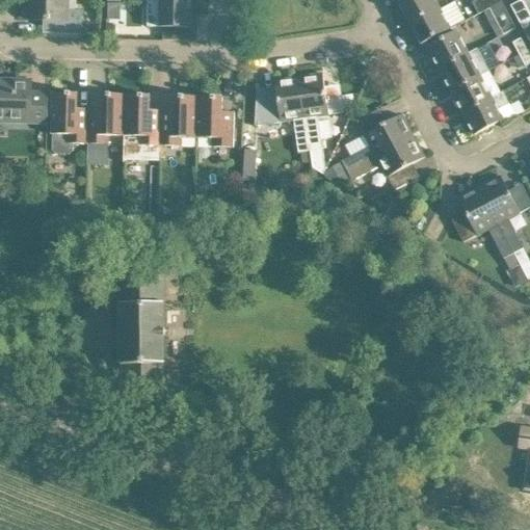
[(26,0),(26,18),(51,18),(51,30),(41,30),(41,31),(80,32),(80,9),(76,8),(67,8),(67,0),(26,0)]
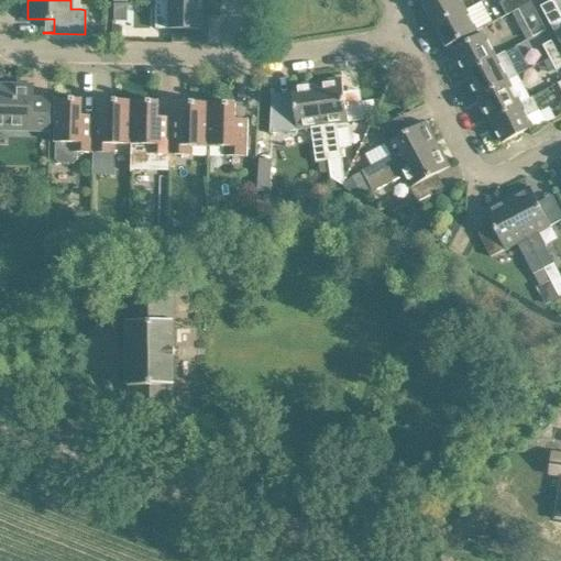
[(420,0),(431,22),(462,6),(459,0),(420,0)]
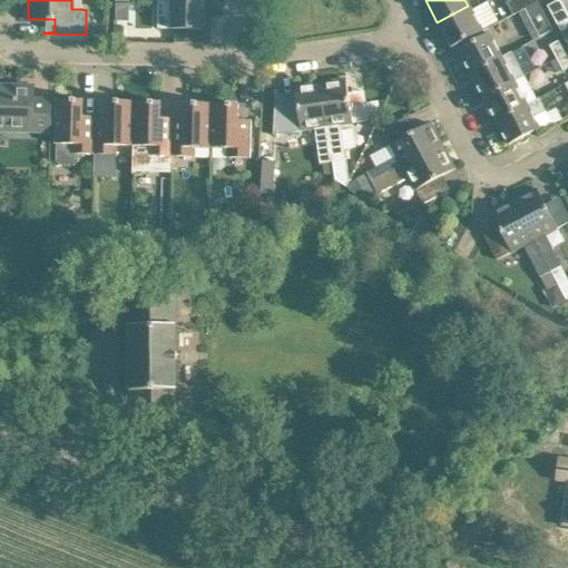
[(468,6),(437,22),(450,46),(496,21),(485,0),(469,9),(468,6)]
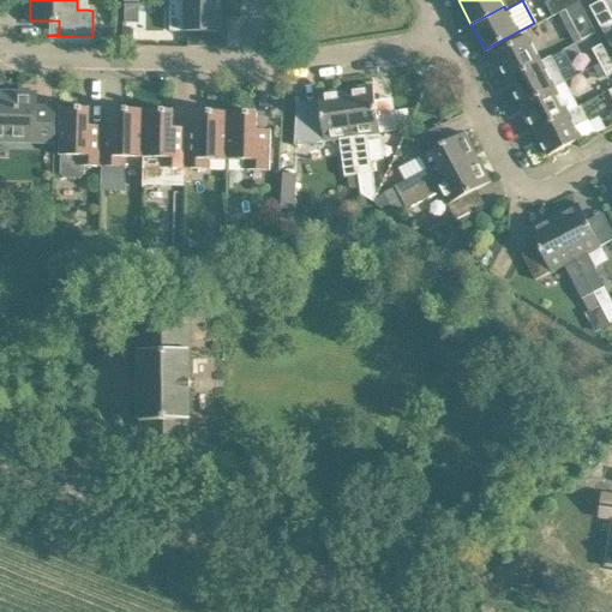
[(545,0),(543,1),(550,15),(563,9),(577,0),(545,0)]
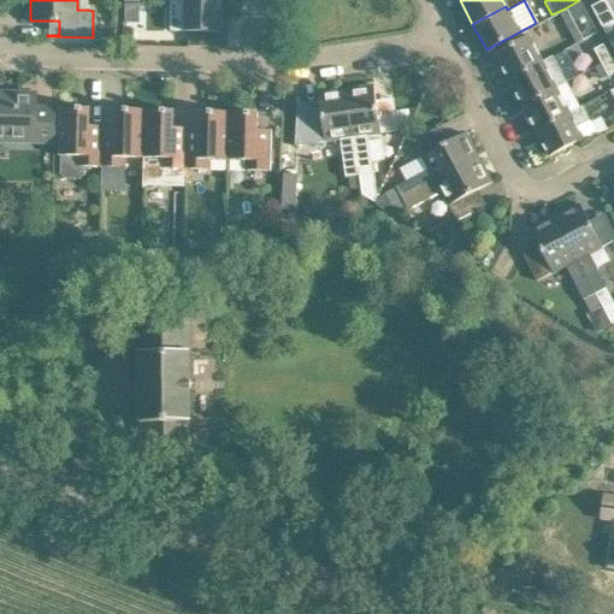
[(579,0),(565,9),(580,39),(595,30),(579,0)]
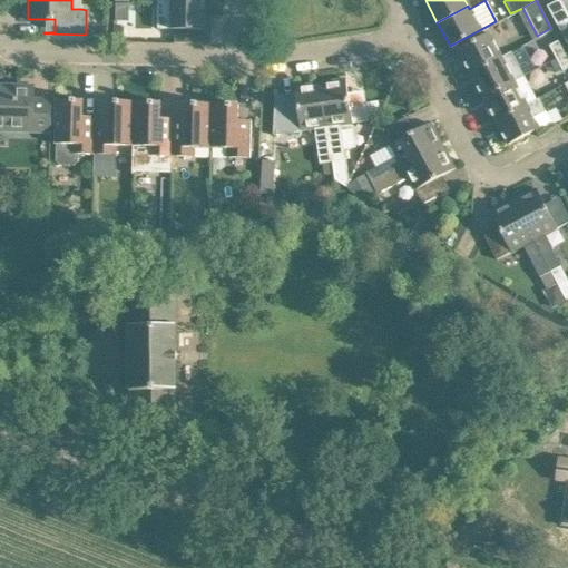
[(156,1),(156,27),(173,28),(173,41),(182,41),(183,28),(209,29),(209,17),(202,17),(203,2),(156,1)]
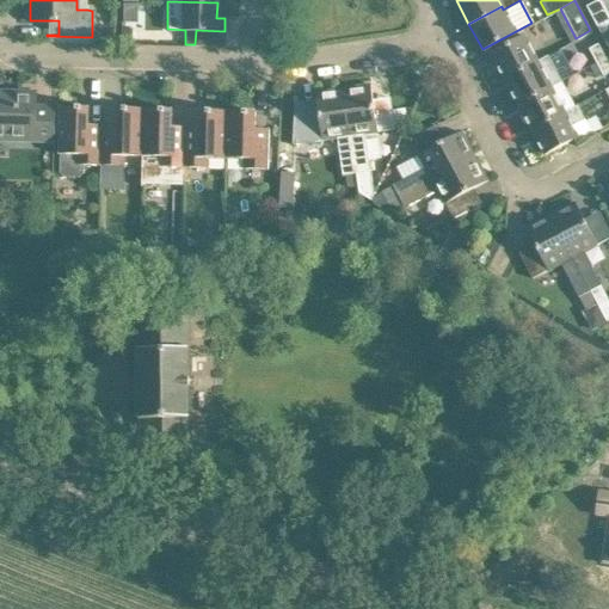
[(601,13),(591,18),(600,32),(608,28),(601,13)]
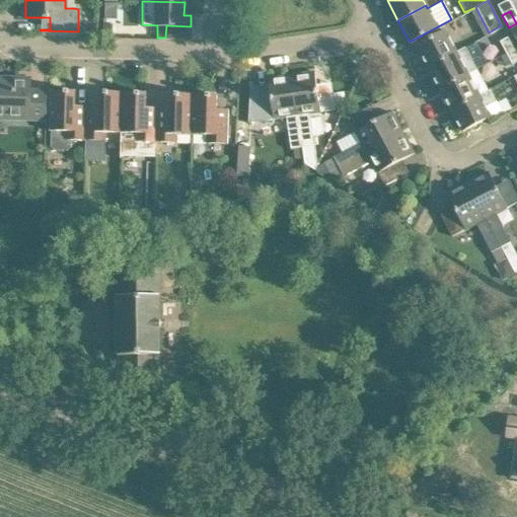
[(84,21),(84,30),(95,31),(95,30),(95,21),(84,21)]
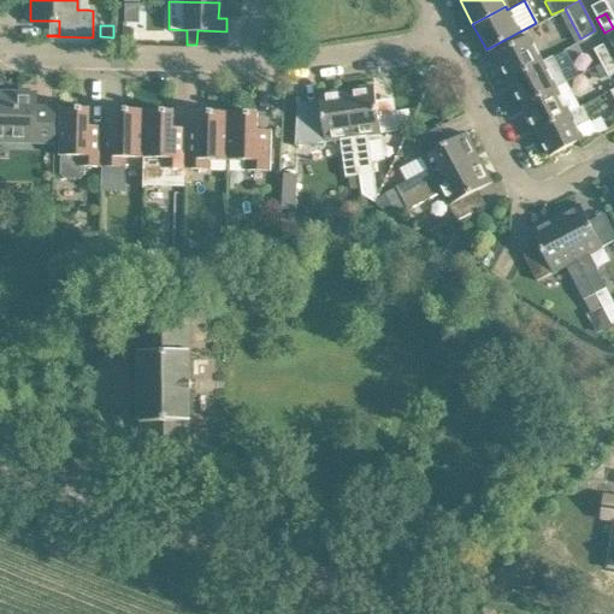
[(526,34),(493,52),(506,77),(539,59),(526,34)]
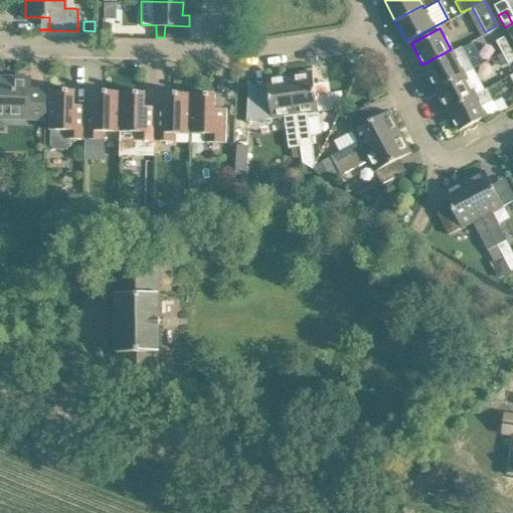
[(494,38),(501,50),(509,46),(502,34),(494,38)]
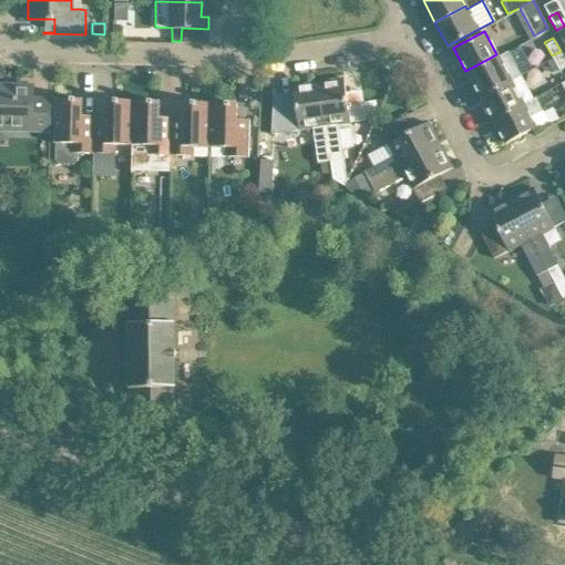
[(496,54),(465,71),(479,95),(520,73),(506,50),(496,54)]
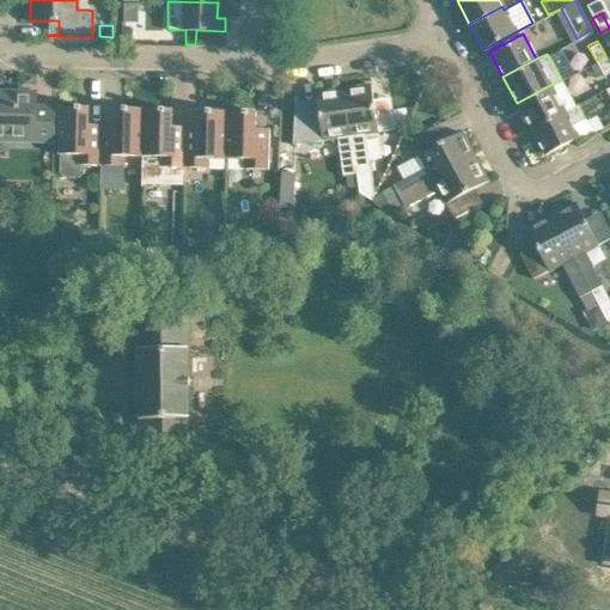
[(609,65),(605,55),(596,60),(602,72),(609,67),(609,65)]
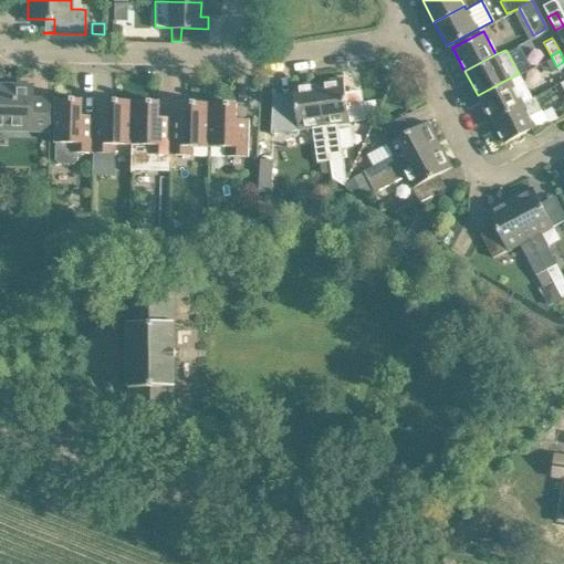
[(519,73),(478,95),(490,118),(533,95),(531,96),(519,73)]
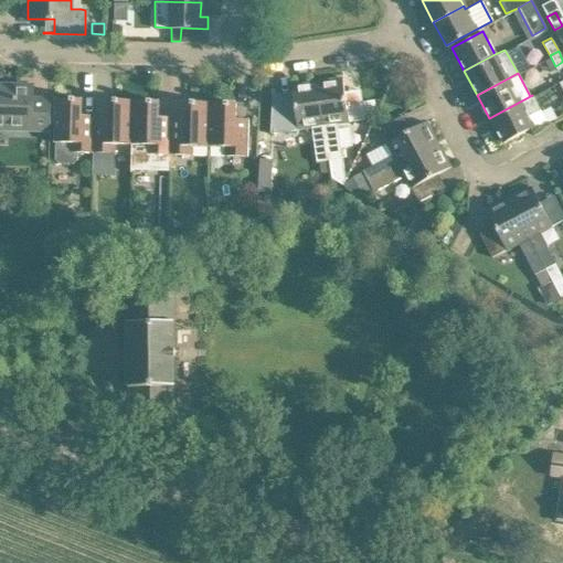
[(336,123),(348,120),(340,76),(315,81),(327,159),(330,177),(341,183),(343,178),(336,123)]
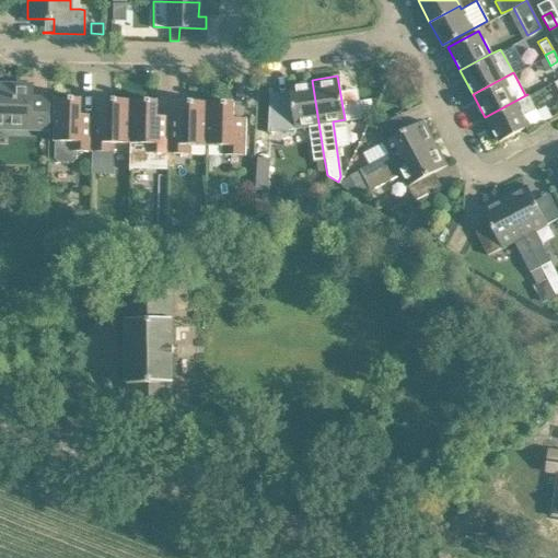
[(324,158),(312,80),(287,83),(293,127),(307,125),(313,160),(315,159),(324,158)]
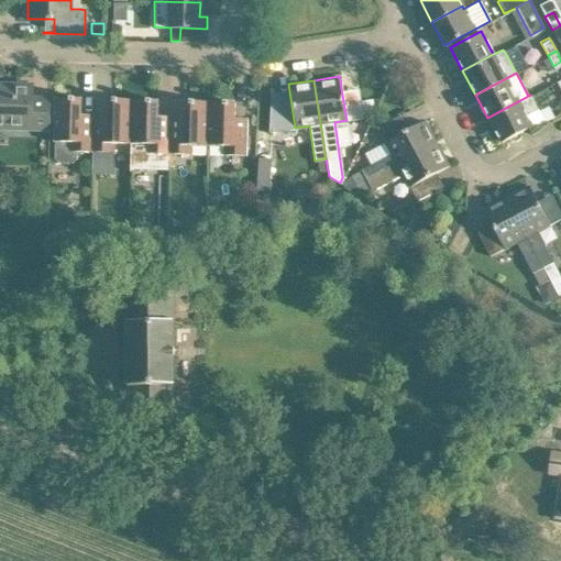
[(0,127),(47,128),(47,97),(31,97),(31,84),(0,83),(0,127)]
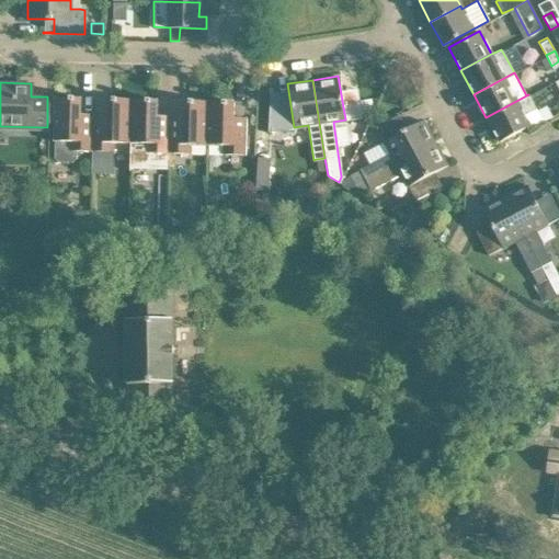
[(528,94),(486,117),(499,141),(529,125),(523,113),(535,106),(528,94)]
